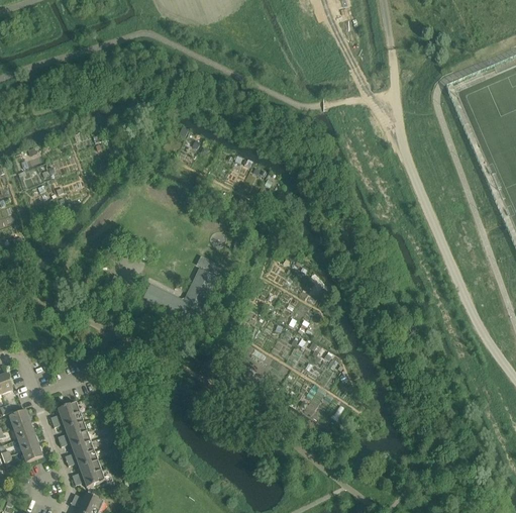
[(86,232),(80,251),(88,254),(95,235),(86,232)]
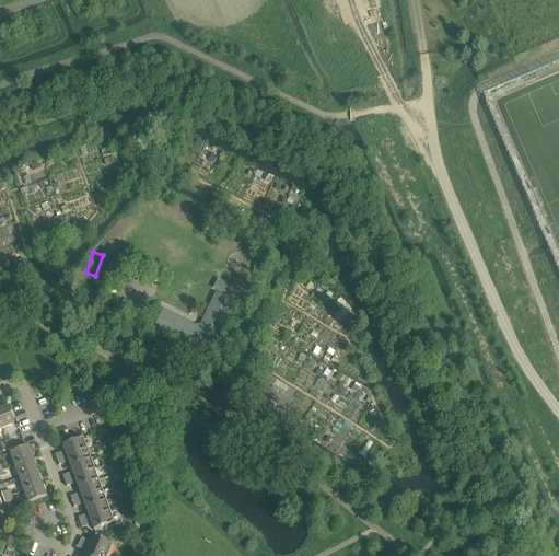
[(214,289),(199,319),(197,324),(161,305),(151,325),(208,352),(234,299),(214,289)]
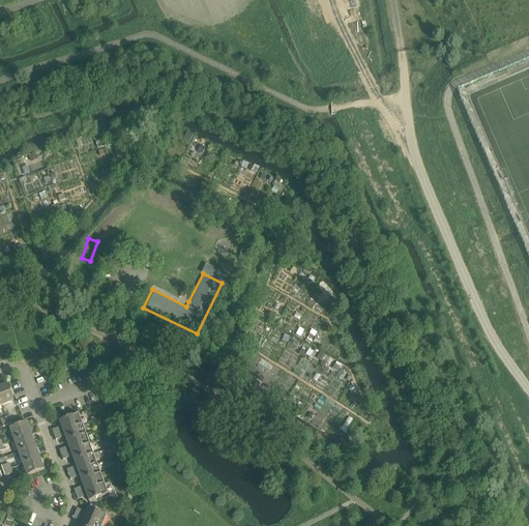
[(0,403),(12,398),(6,381),(0,383),(0,403)]
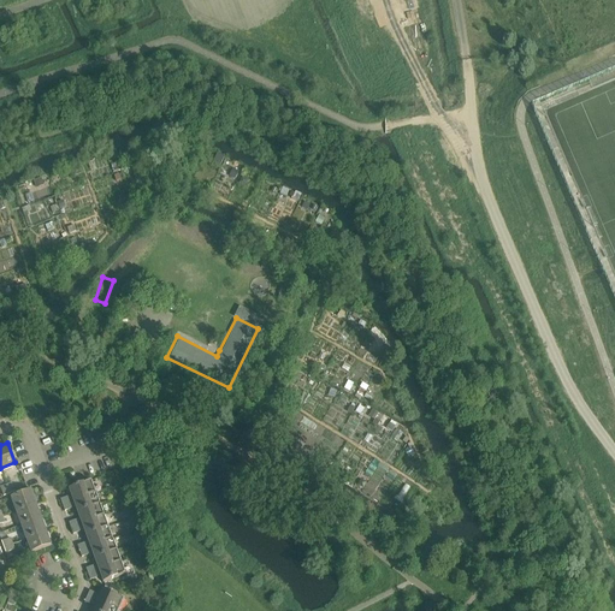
[(59,496),(61,502),(94,490),(90,478),(67,485),(70,492),(59,496)]
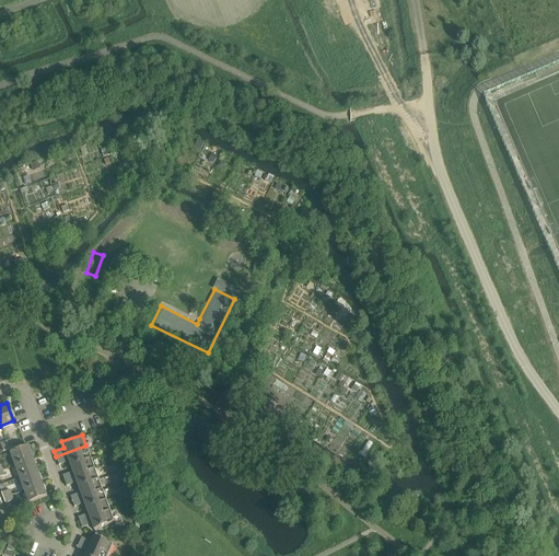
[(9,450),(13,462),(32,455),(26,442),(9,450)]
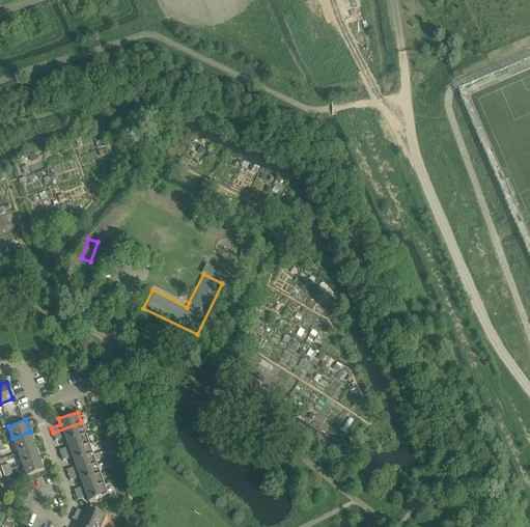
[(64,434),(65,439),(85,432),(81,422),(53,433),(55,438),(64,434)]
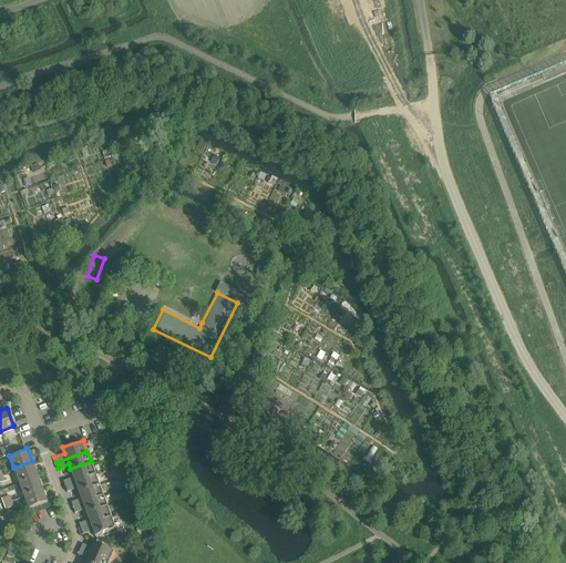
[(37,473),(32,461),(13,468),(18,481),(37,473)]
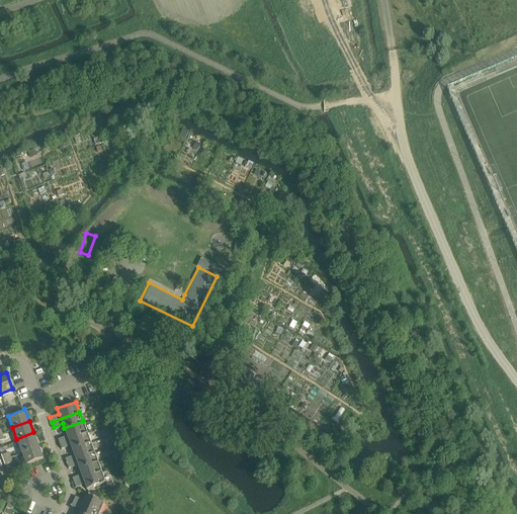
[(59,441),(86,431),(83,421),(64,428),(66,433),(57,436),(59,441)]
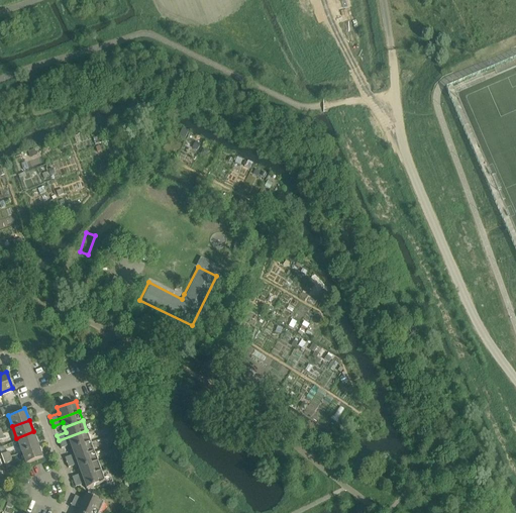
[(70,442),(72,446),(90,439),(86,430),(59,440),(61,445),(70,442)]
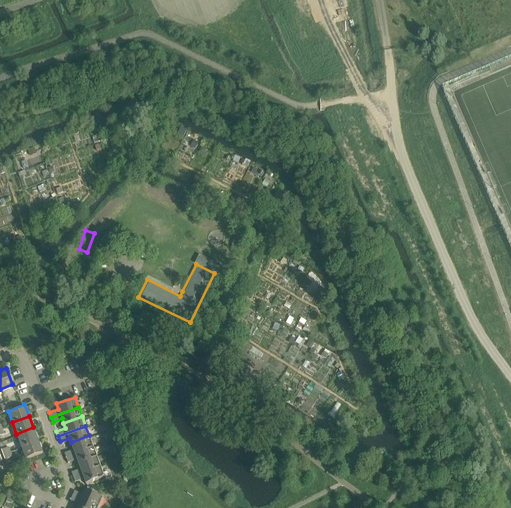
[(20,445),(37,439),(33,427),(16,434),(20,445)]
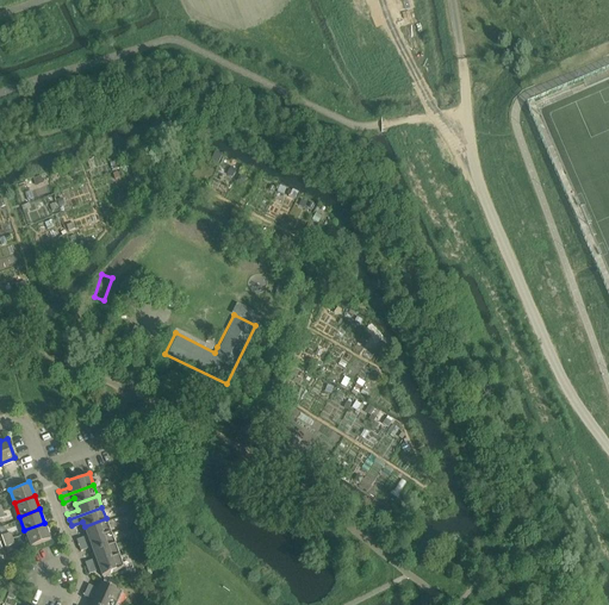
[(78,542),(110,530),(106,518),(85,526),(86,532),(75,536),(78,542)]
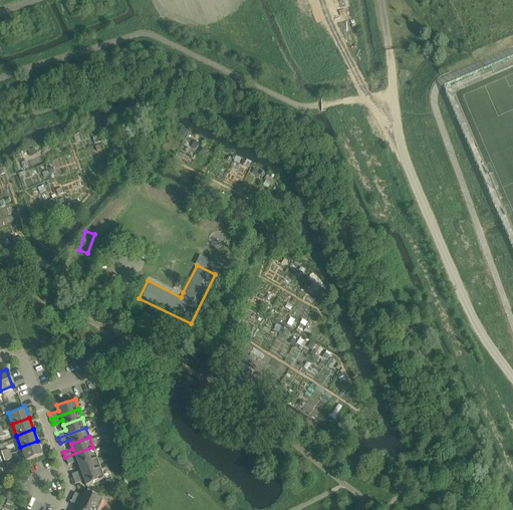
[(41,452),(37,441),(20,447),(25,459),(41,452)]
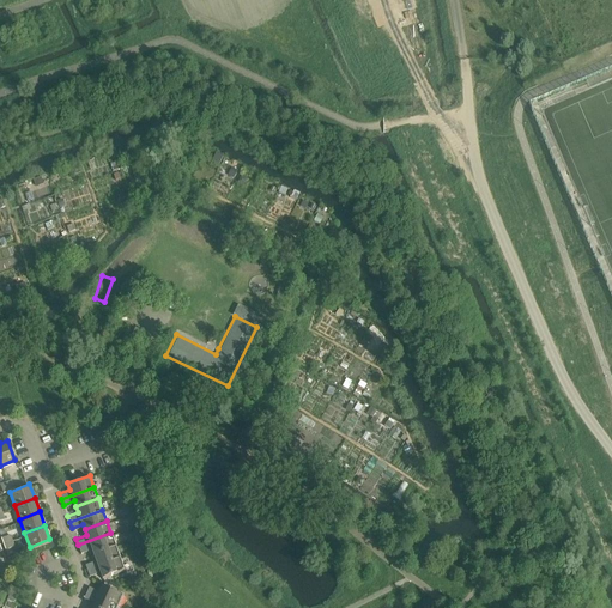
[(91,547),(92,552),(115,543),(110,533),(78,545),(80,551),(91,547)]
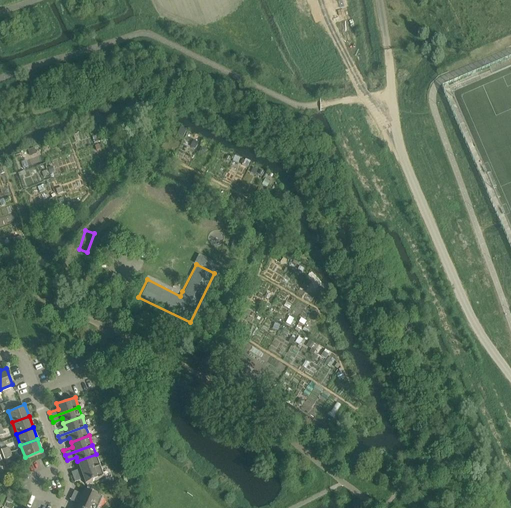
[(71,470),(72,474),(100,464),(96,454),(77,461),(79,466),(71,470)]
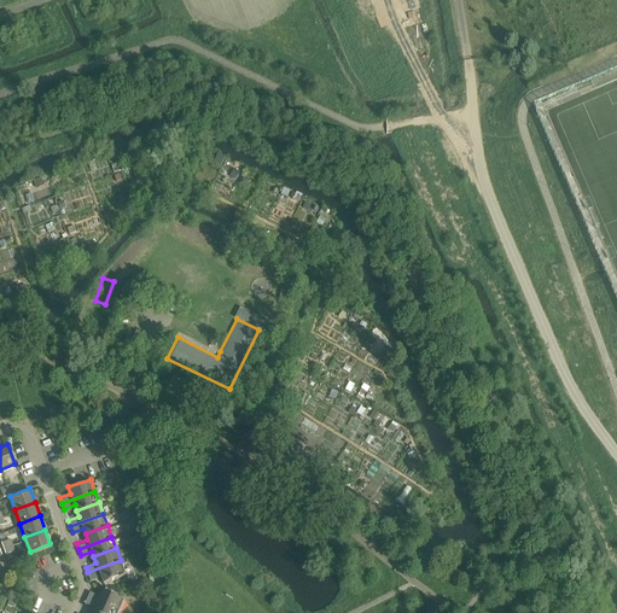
[(124,572),(121,560),(87,572),(89,578),(100,574),(103,581),(124,572)]
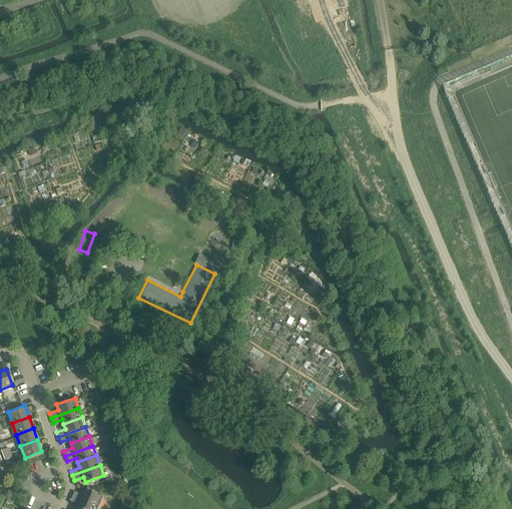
[(74,489),(72,494),(98,506),(103,496),(85,488),(82,493),(74,489)]
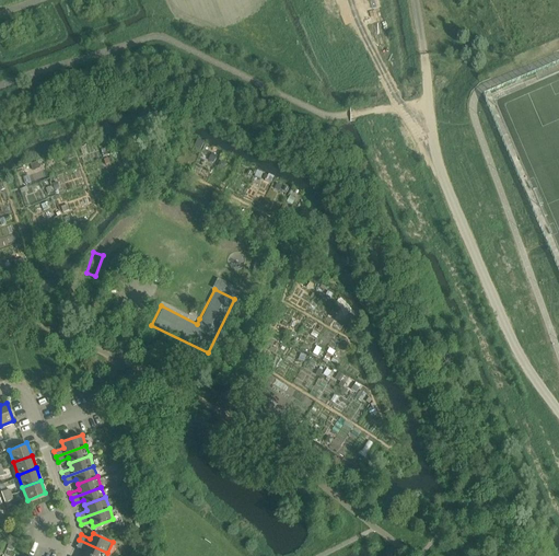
[(85,548),(83,554),(88,555),(105,555),(107,553),(79,540),(76,544),(85,548)]
